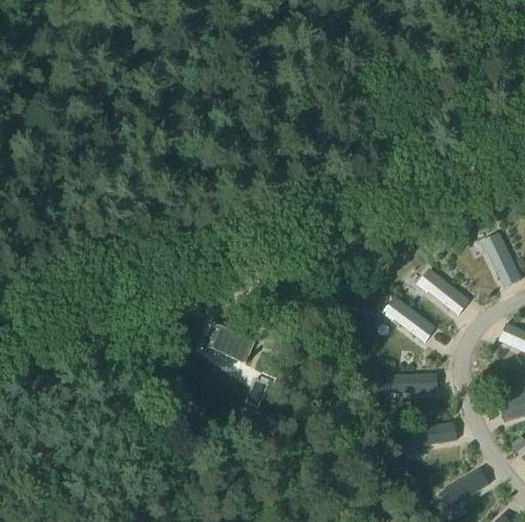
[(498,232),(479,241),(484,252),(486,251),(503,286),(521,278),(498,232)]
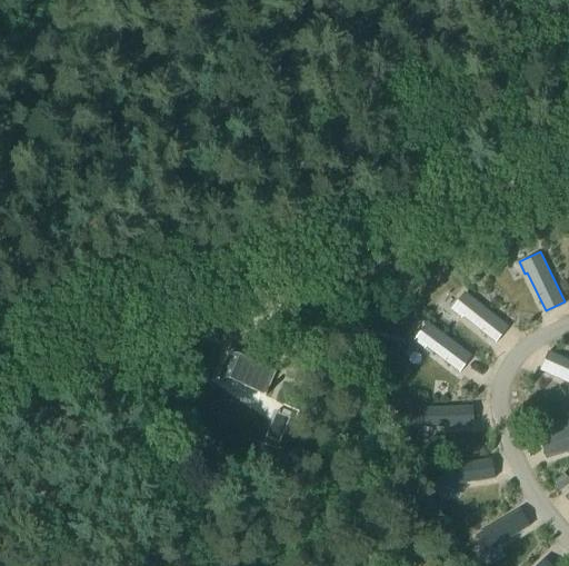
[(465,290),(451,308),(460,316),(462,315),(496,341),(508,325),(465,290)]
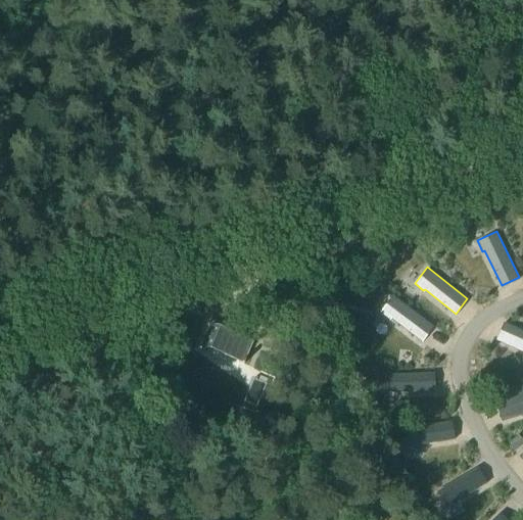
[(326,287),(314,292),(318,300),(329,295),(326,287)]
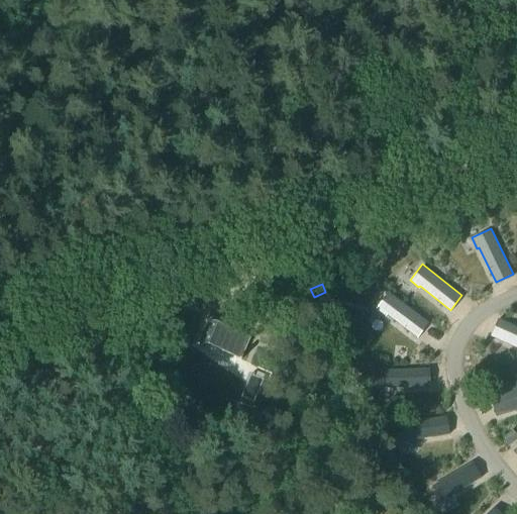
[(389,291),(376,307),(385,314),(387,313),(418,336),(429,321),(389,291)]
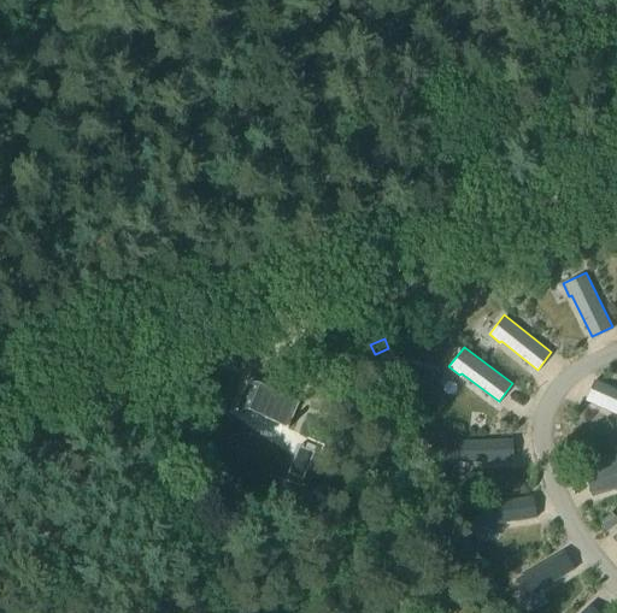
[(616,389),(593,379),(585,399),(616,413),(616,389)]
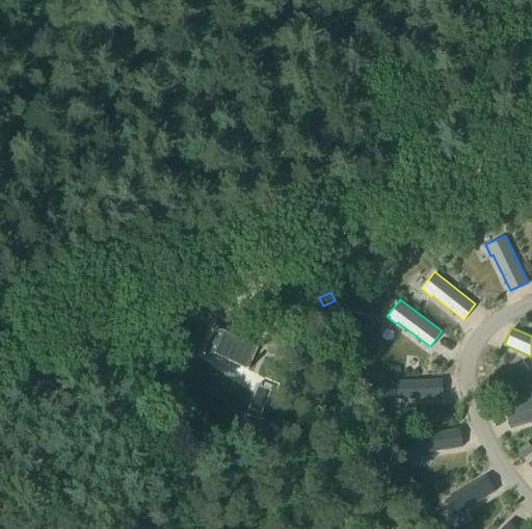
[(217,329),(208,352),(248,369),(258,346),(217,329)]
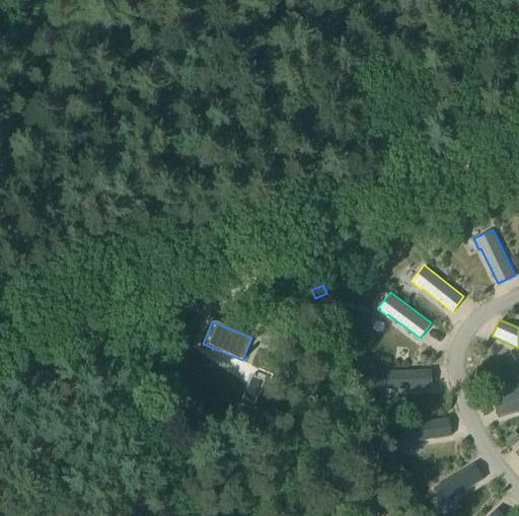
[(431,370),(386,371),(387,388),(431,387),(431,370)]
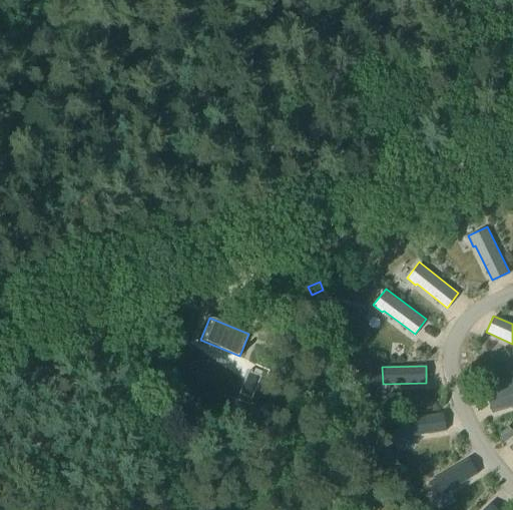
[(512,377),(484,387),(492,411),(512,404),(512,377)]
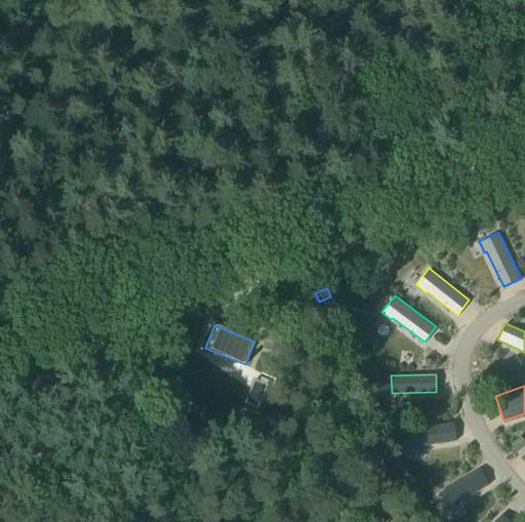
[(245,401),(242,408),(255,413),(258,407),(245,401)]
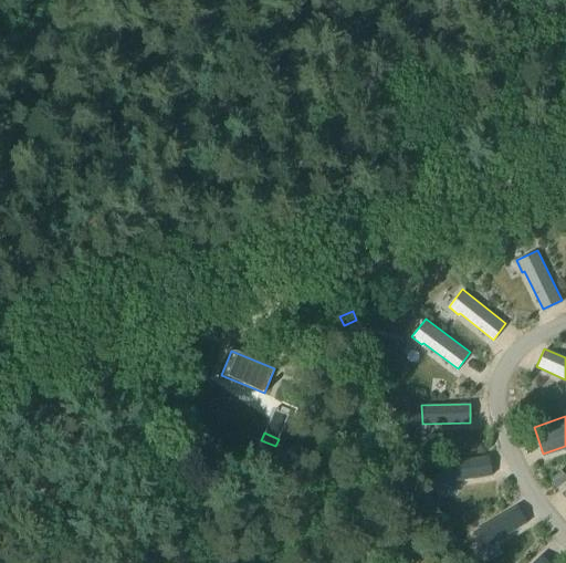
[(489,456),(440,464),(443,481),(491,475),(489,456)]
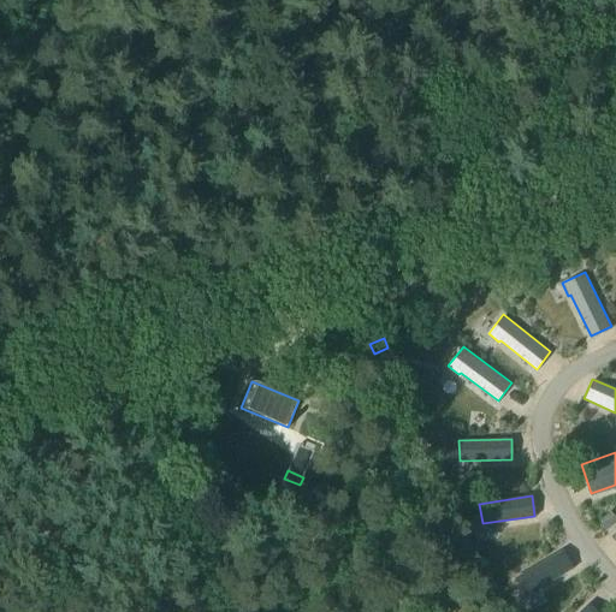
[(609,511),(598,521),(605,528),(615,518),(609,511)]
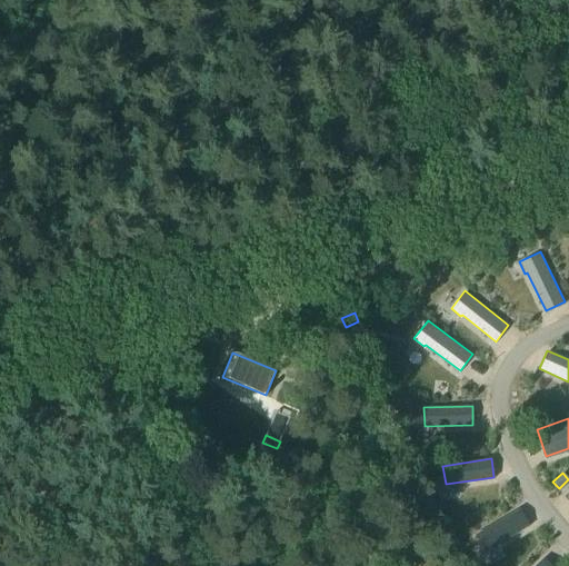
[(519,508),(478,534),(487,549),(529,524),(519,508)]
